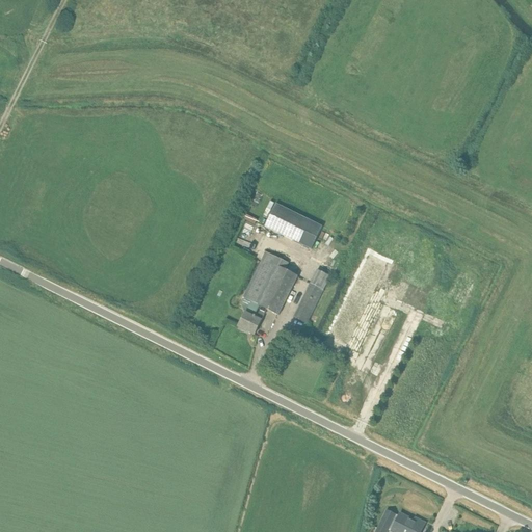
[(265,228),(312,250),(323,228),(276,205),(265,228)]
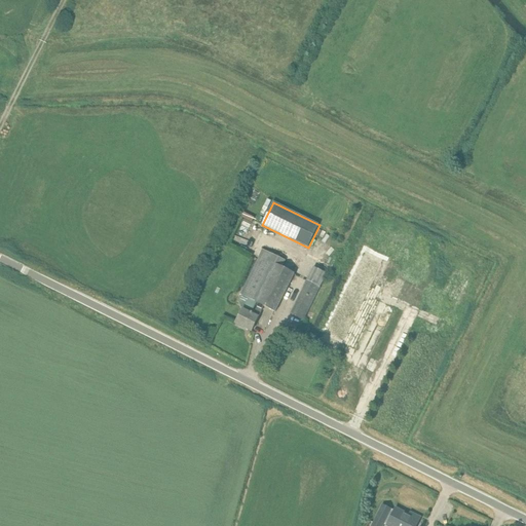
[(327,252),(323,259),(335,265),(338,257),(327,252)]
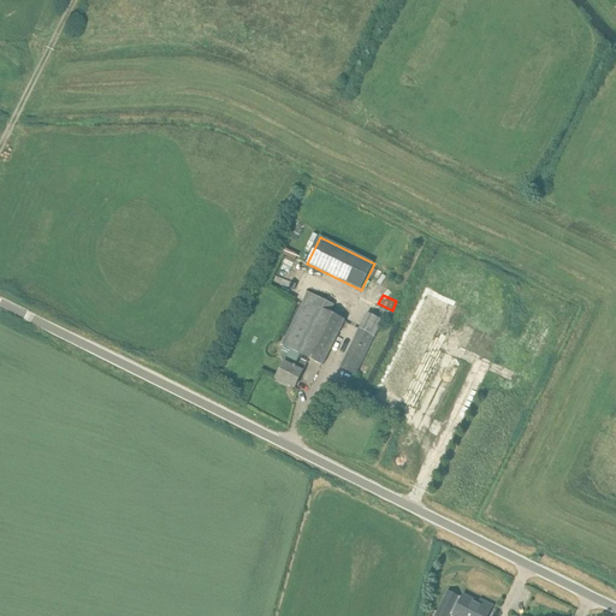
[(284,363),(276,379),(295,389),(309,359),(323,366),(343,320),(331,314),(320,309),(300,355),(298,356),(298,357),(294,368),(284,363)]
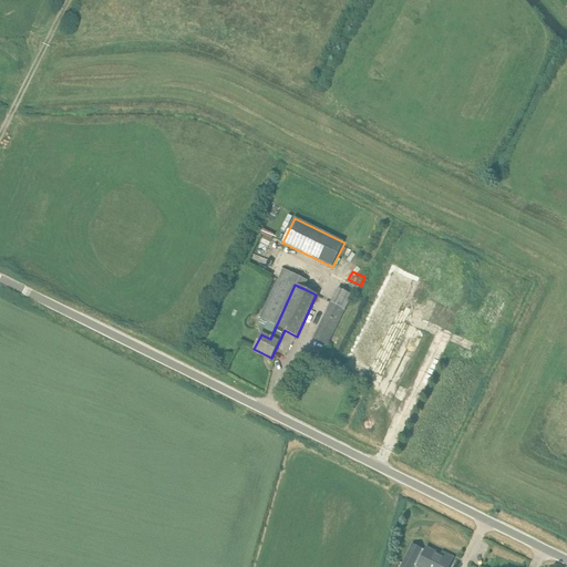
[(318,328),(313,338),(327,346),(332,336),(344,309),(331,302),(318,328)]
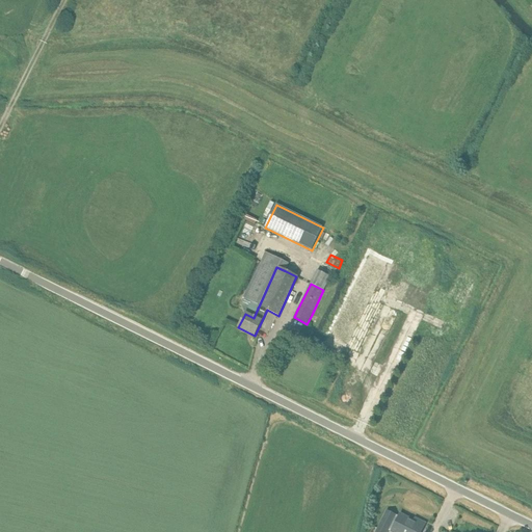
[(372,352),(378,337),(370,334),(363,348),(372,352)]
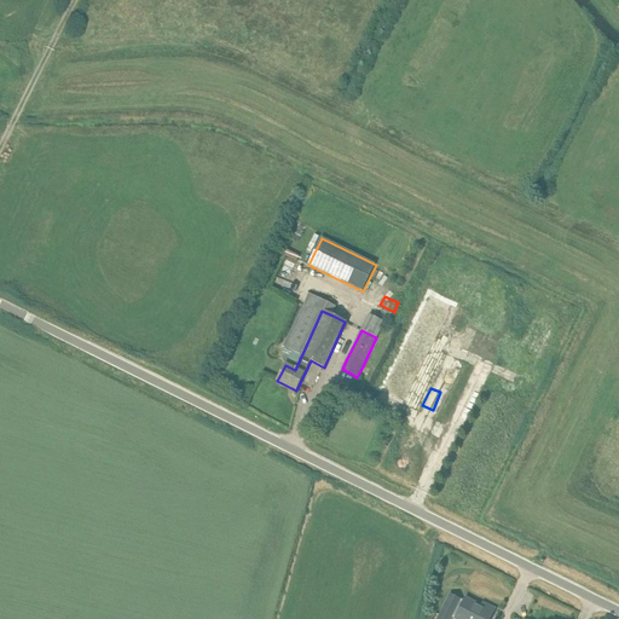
[(450,618),(461,600),(450,594),(437,618),(450,618)]
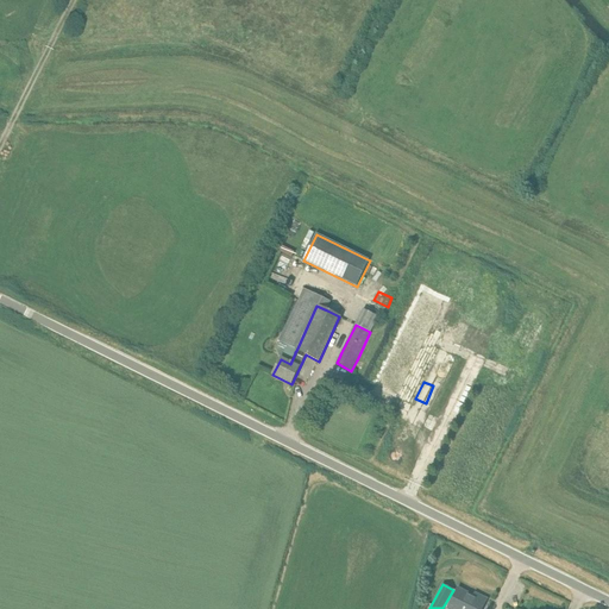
[(481,608),(487,600),(477,595),(476,598),(458,589),(447,608),(481,608)]
